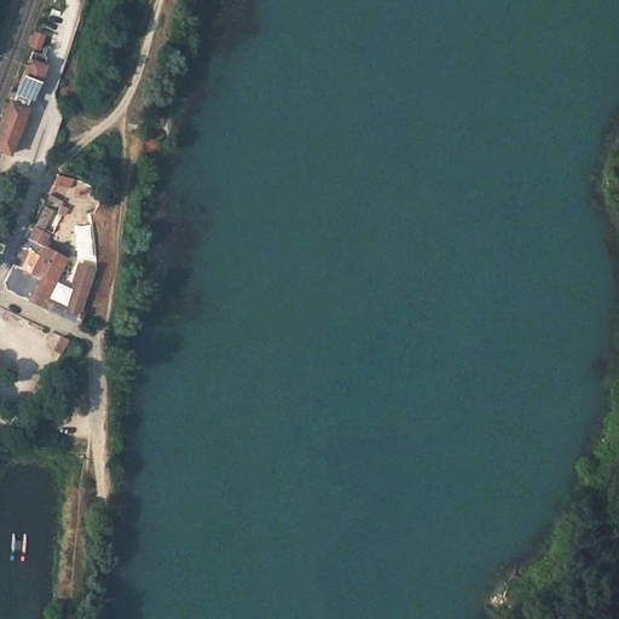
[(33,33),(27,47),(39,51),(44,36),(33,33)]
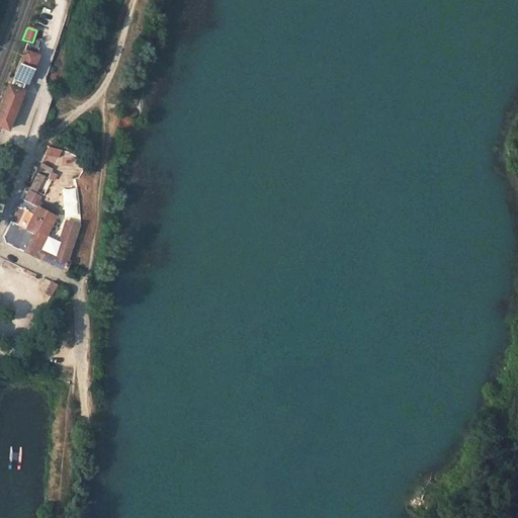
[(26,44),(23,51),(34,56),(37,49),(26,44)]
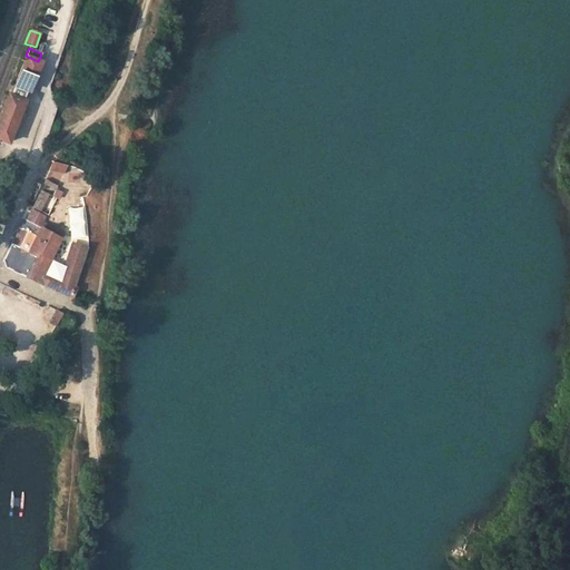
[(23,55),(18,71),(33,78),(40,61),(38,61),(26,56),(23,55)]
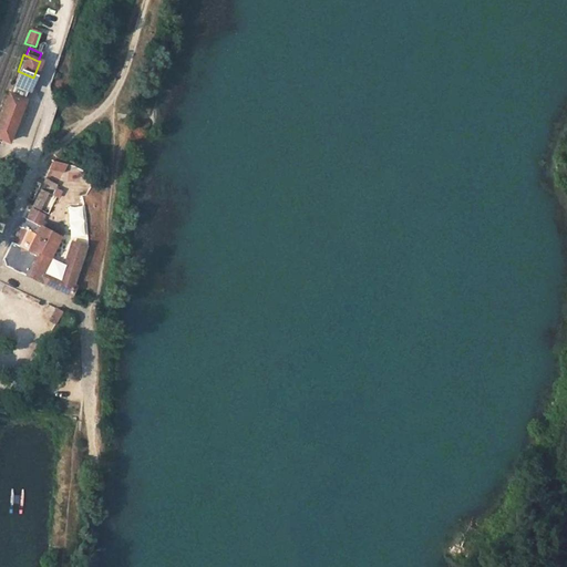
[(18,71),(11,88),(23,93),(27,94),(33,78),(18,71)]
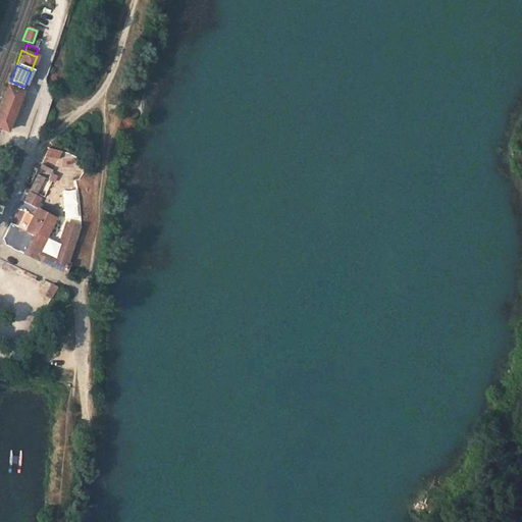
[(10,81),(0,105),(0,128),(6,132),(18,102),(21,93),(19,92),(21,88),(21,86),(10,81)]
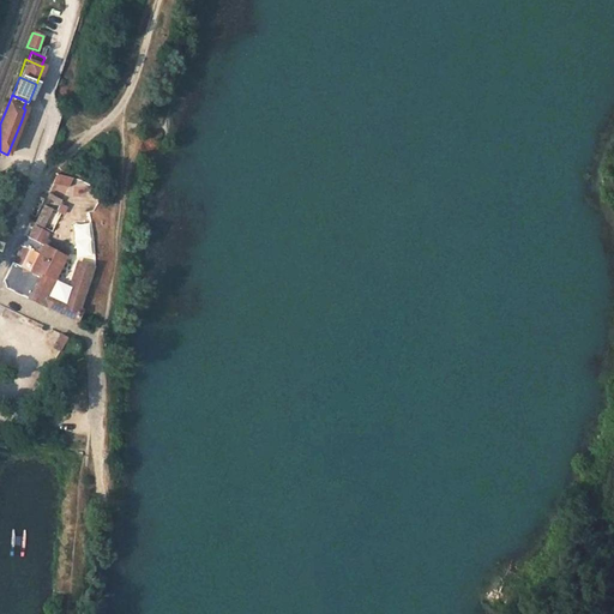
[(68,194),(73,176),(58,172),(53,190),(68,194)]
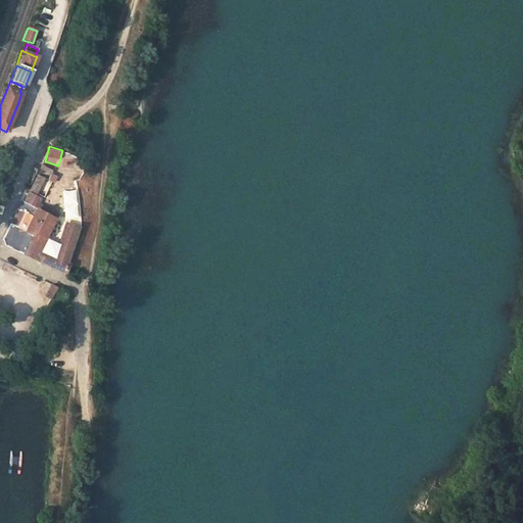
[(40,170),(49,176),(53,170),(44,163),(40,170)]
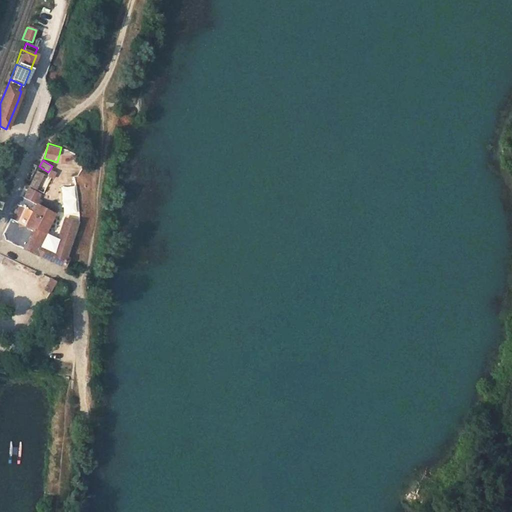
[(76,185),(62,186),(64,215),(77,214),(76,185)]
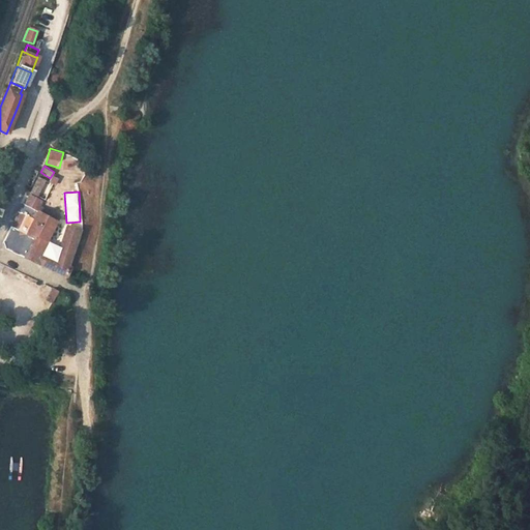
[(56,221),(36,210),(41,200),(30,195),(26,204),(23,204),(4,240),(6,246),(8,248),(35,262),(56,221)]
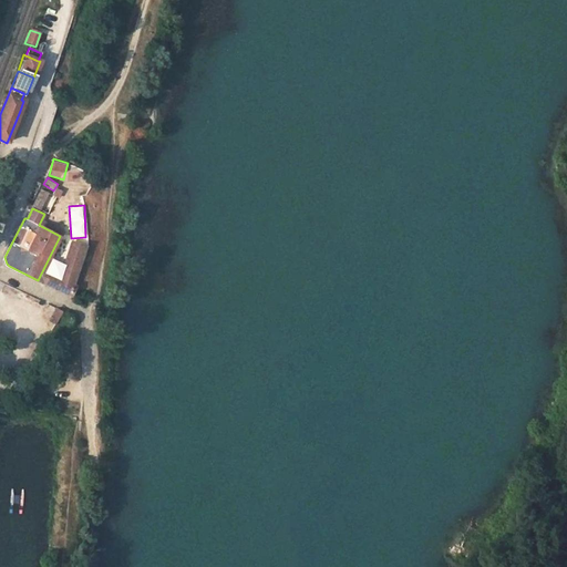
[(75,285),(73,284),(84,246),(72,243),(60,278),(49,274),(43,282),(70,296),(75,285)]
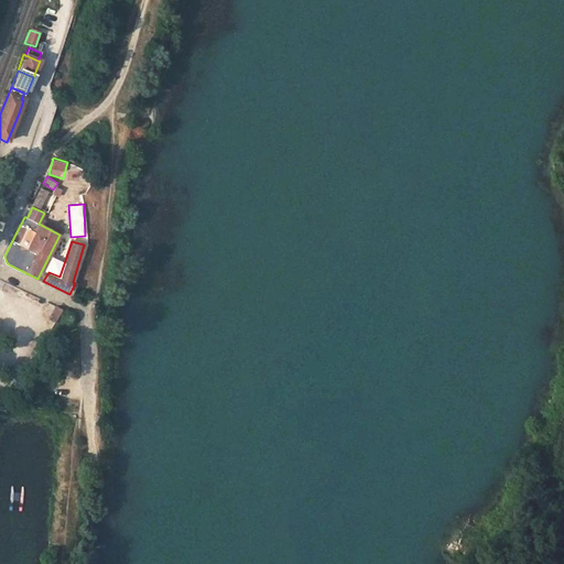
[(49,320),(54,323),(62,310),(55,307),(49,320)]
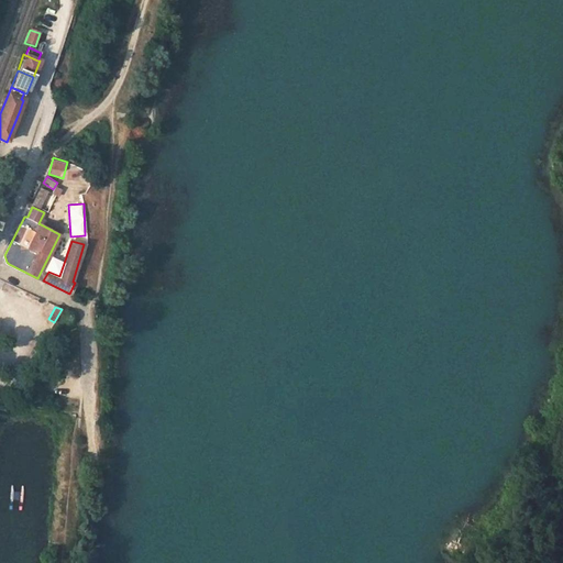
[(0,410),(8,411),(10,404),(0,401),(0,410)]
